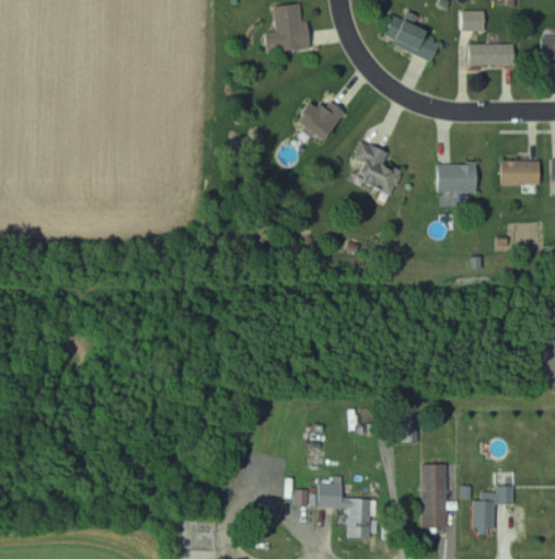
[(307,23),(301,24),(299,4),(272,8),(276,53),(309,49),(307,23)]
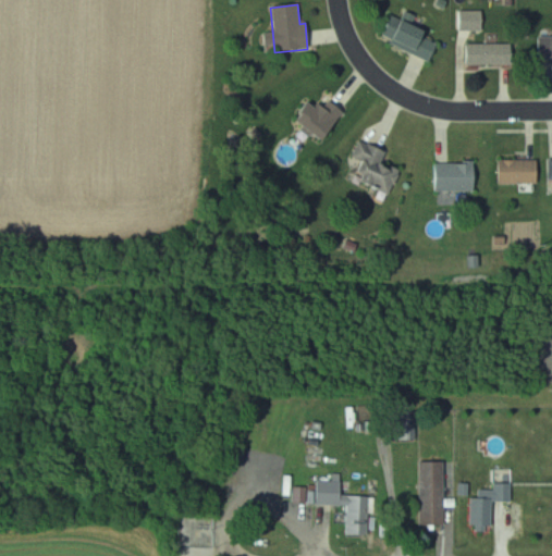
[(456,31),(480,31),(480,11),(456,11),(456,31)]
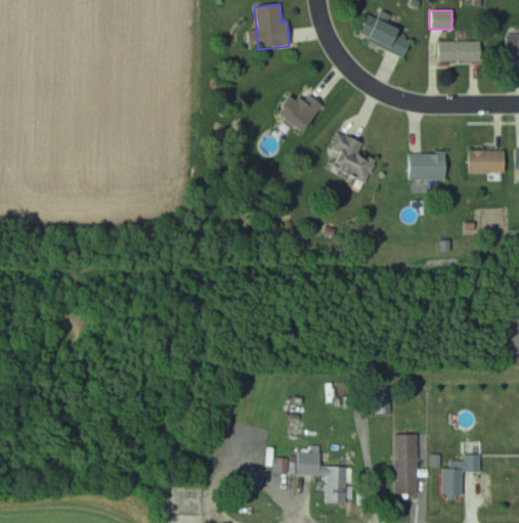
[(400,28),(373,17),(363,44),(404,57),(409,41),(397,37),(400,28)]
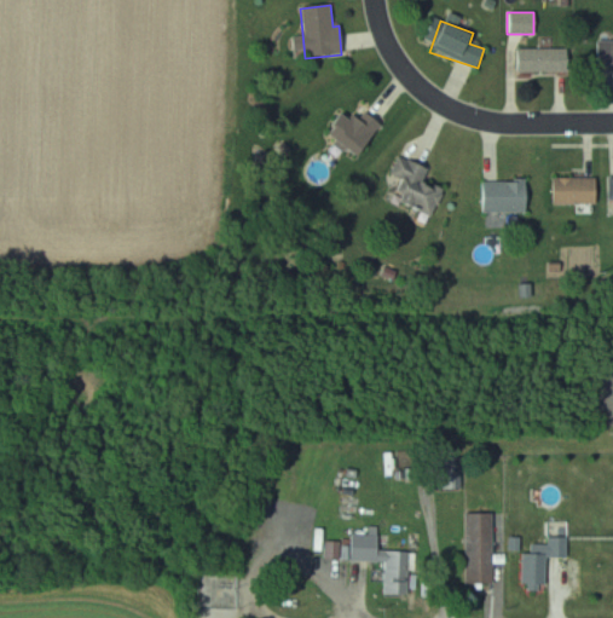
[(596,71),(612,70),(612,40),(596,41),(596,71)]
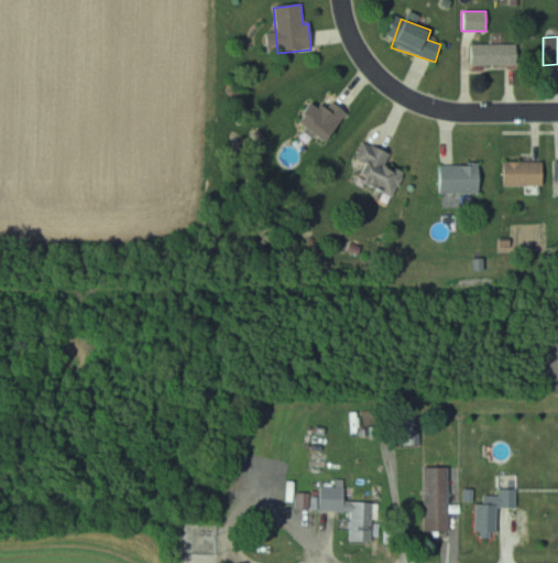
[(516,44),(468,44),(468,67),(516,67),(516,44)]
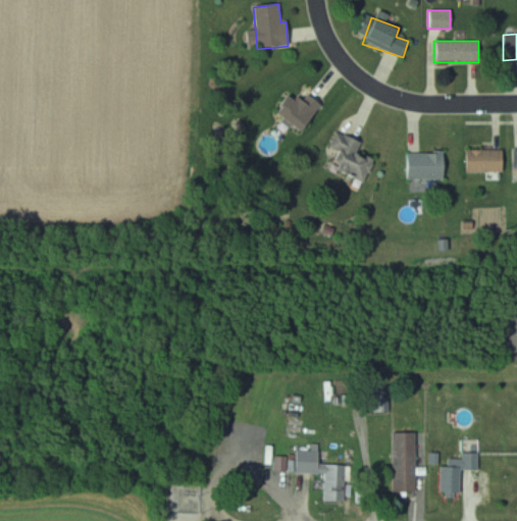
[(356,153),(360,141),(334,133),(322,170),(364,184),(372,158),(356,153)]
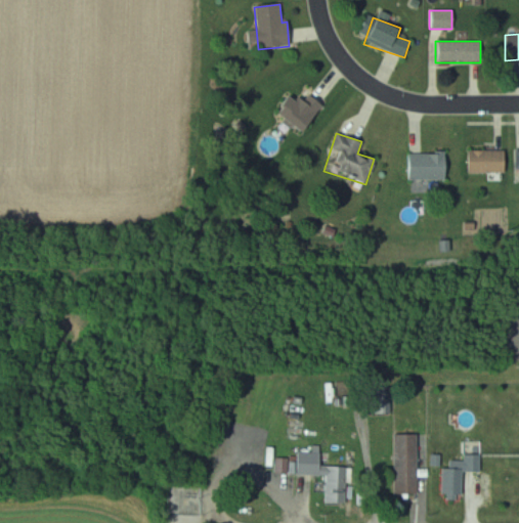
[(467,174),(504,174),(504,151),(467,151),(467,174)]
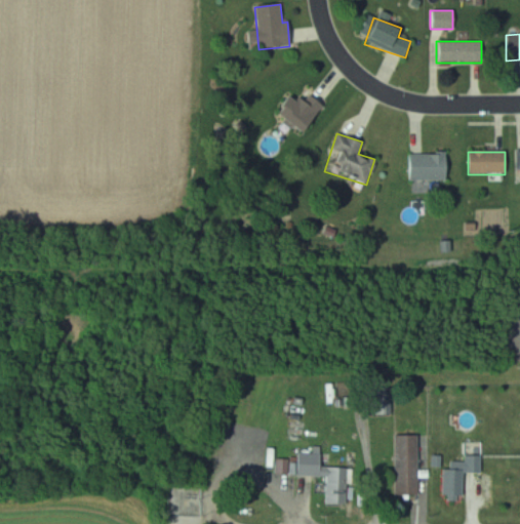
[(407,182),(447,182),(447,154),(407,154),(407,182)]
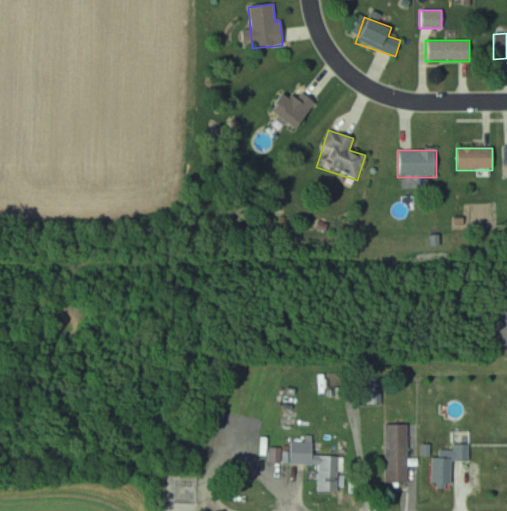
[(383,483),(406,483),(406,425),(383,425),(383,483)]
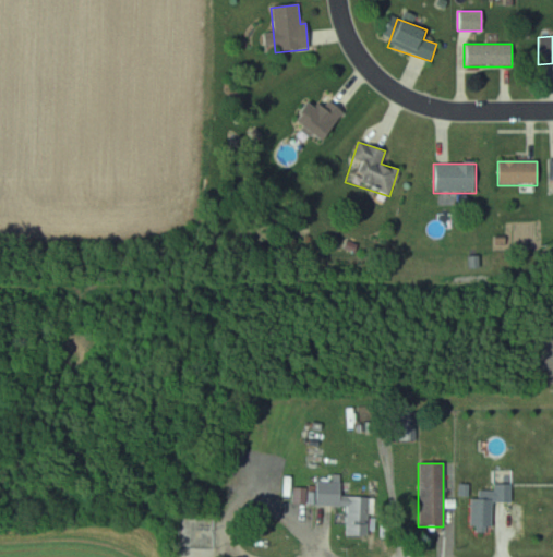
[(314,506),(349,506),(349,480),(314,480),(314,506)]
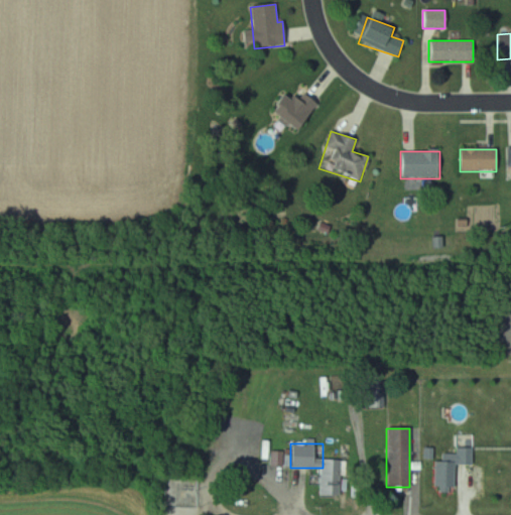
[(472,448),(455,448),(455,455),(440,455),(440,462),(433,462),(433,488),(455,487),(455,466),(472,466),(472,448)]
